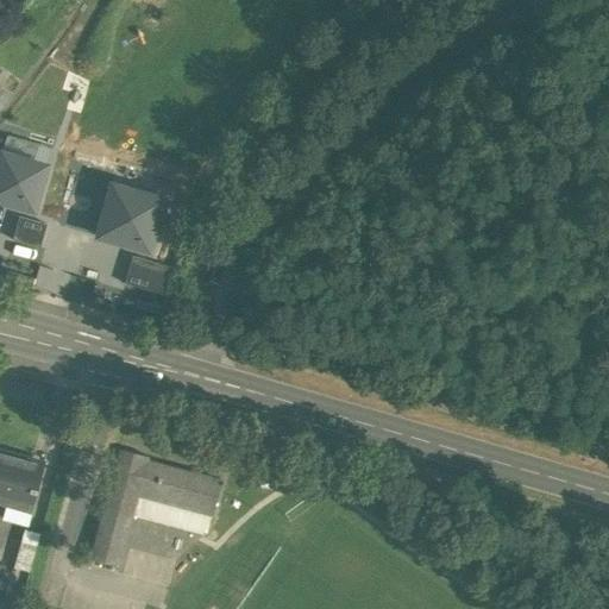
[(0,108),(10,93),(0,87),(8,73),(0,68),(0,108)]
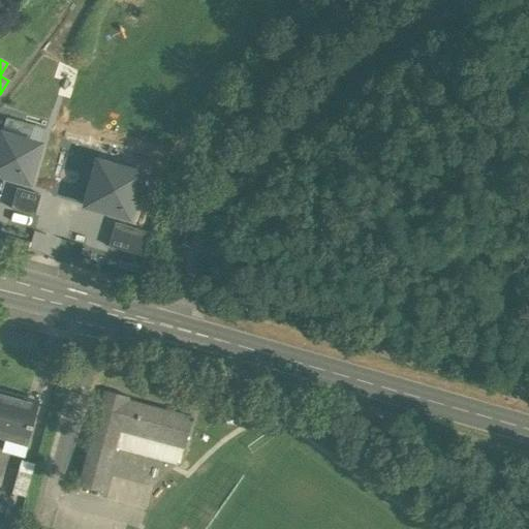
[(39,146),(1,134),(0,138),(0,175),(28,183),(39,146)]
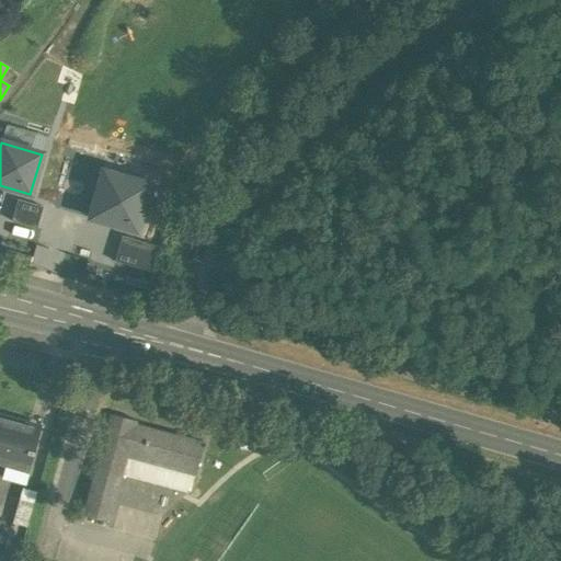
[(150,185),(103,172),(90,218),(137,231),(150,185)]
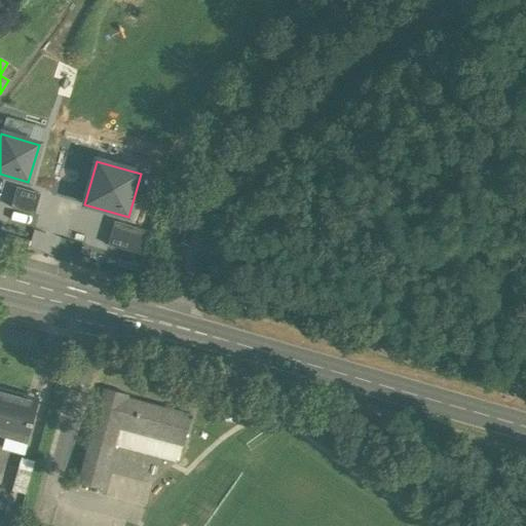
[(11,208),(34,215),(40,194),(16,188),(11,208)]
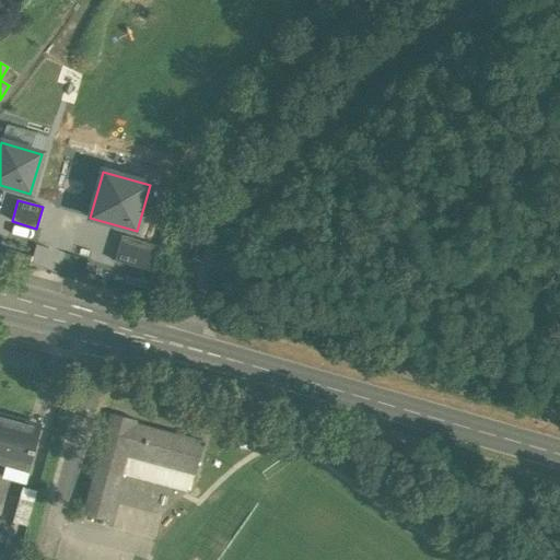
[(121,237),(115,261),(151,272),(159,247),(121,237)]
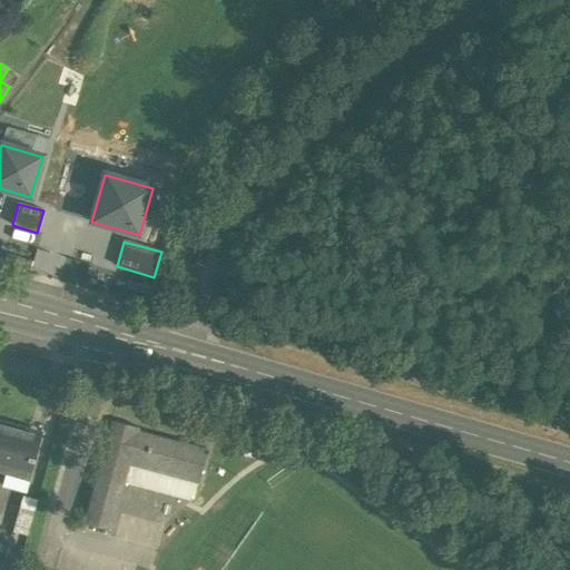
[(88,371),(77,369),(74,382),(84,384),(88,371)]
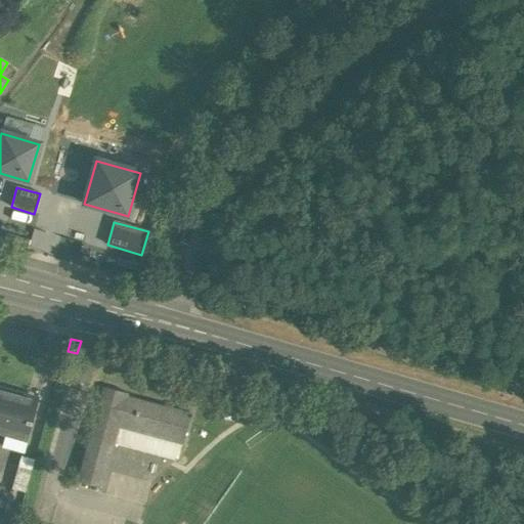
[(127,393),(101,387),(76,480),(101,487),(118,427),(182,444),(190,413),(126,396),(127,393)]
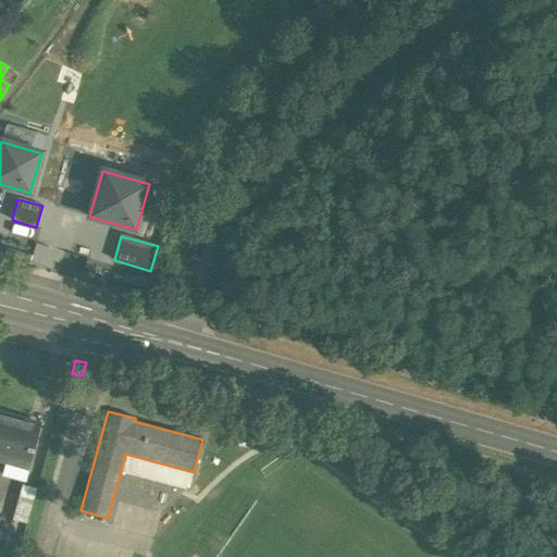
[(0,415),(0,461),(7,463),(4,474),(24,480),(39,426),(5,418),(0,415)]
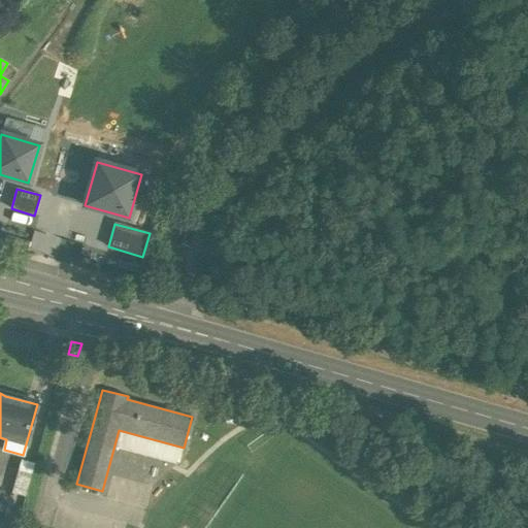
[(11,493),(25,496),(34,463),(22,459),(11,493)]
